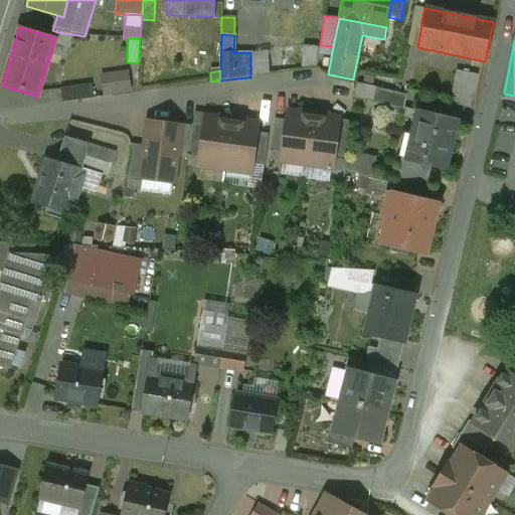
[(480,76),(457,72),(451,104),(474,108),(480,76)]
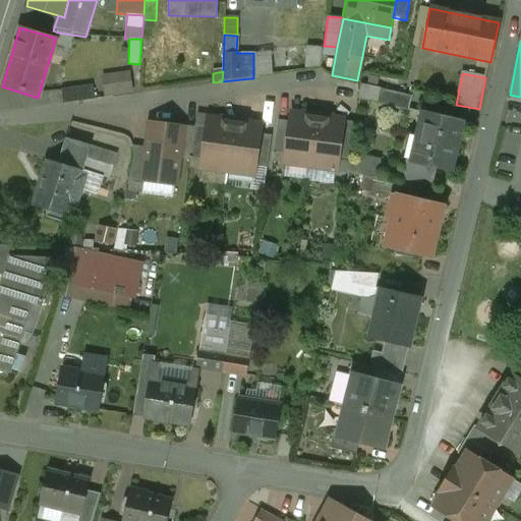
[(128,74),(103,78),(105,95),(130,92),(128,74)]
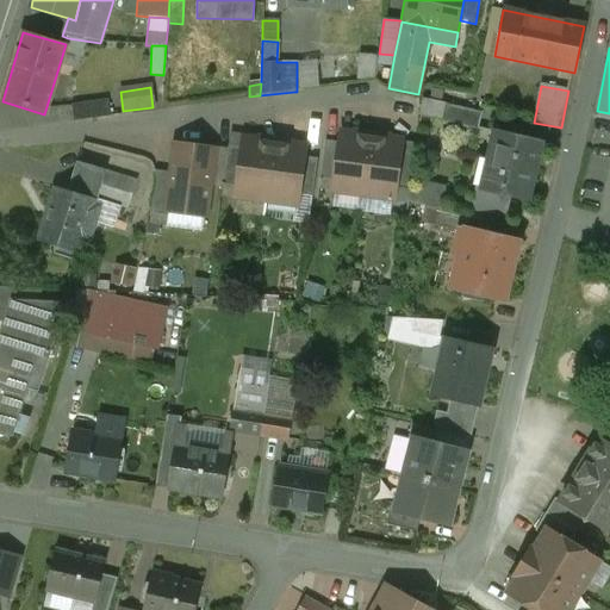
[(106,100),(72,105),(74,122),(109,117),(106,100)]
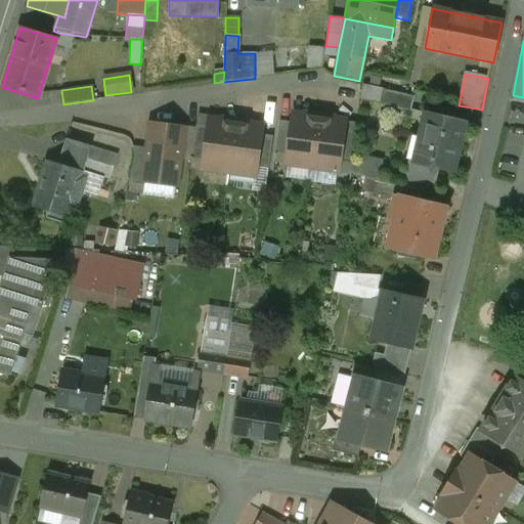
[(413,96),(382,90),(379,104),(410,112),(413,96)]
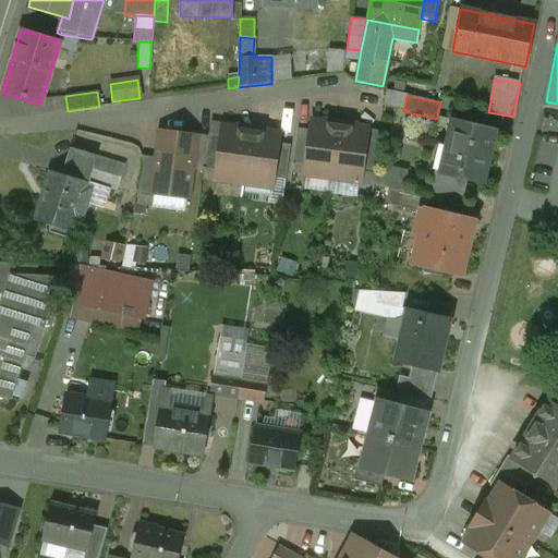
[(495,131),(452,121),(440,172),(440,173),(466,180),(482,183),(487,162),(485,162),(493,131),(495,132),(495,131)]
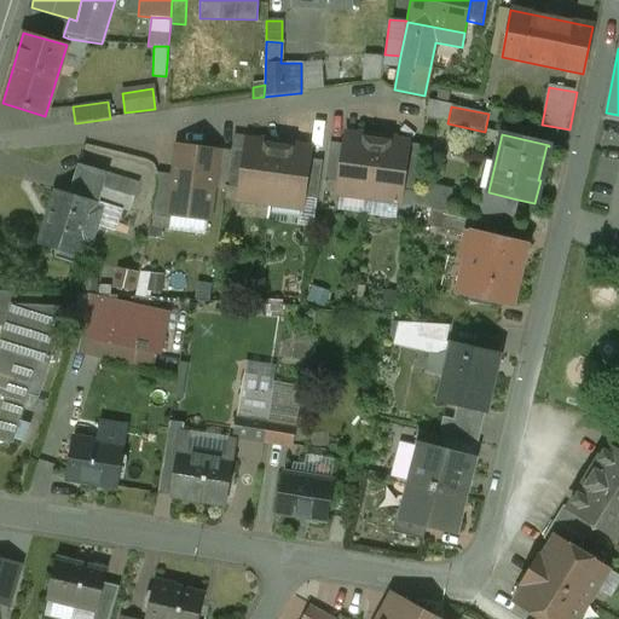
[(376,140),(345,136),(343,145),(339,184),(337,194),(368,197),(376,140)]
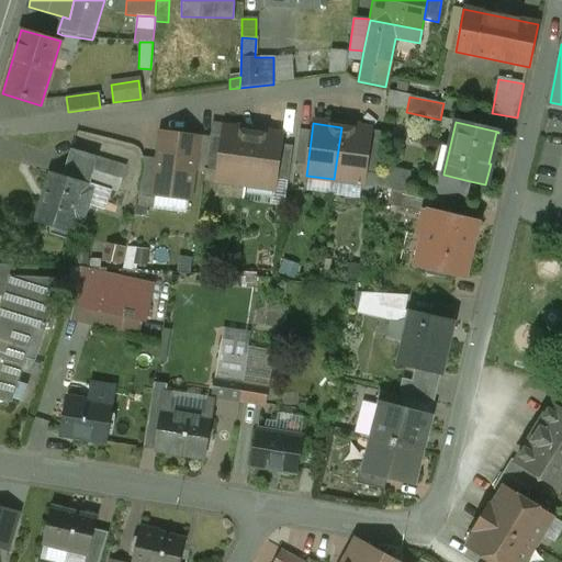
[(370,131),(341,127),(334,179),(362,183),(363,175),(369,139),(370,131)]
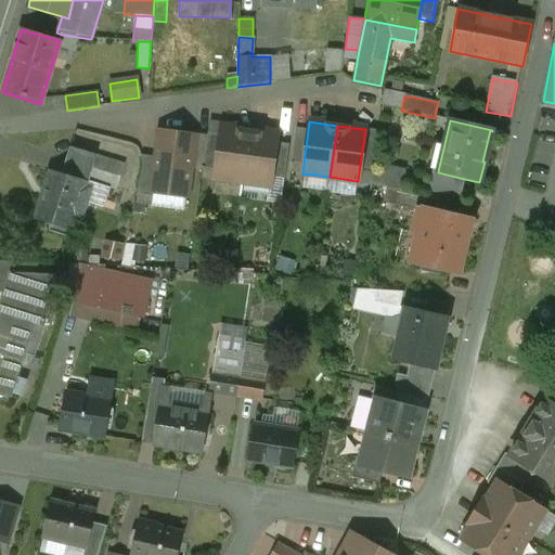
[(249,131),(221,127),(220,136),(215,170),(214,179),(242,182),(249,131)]
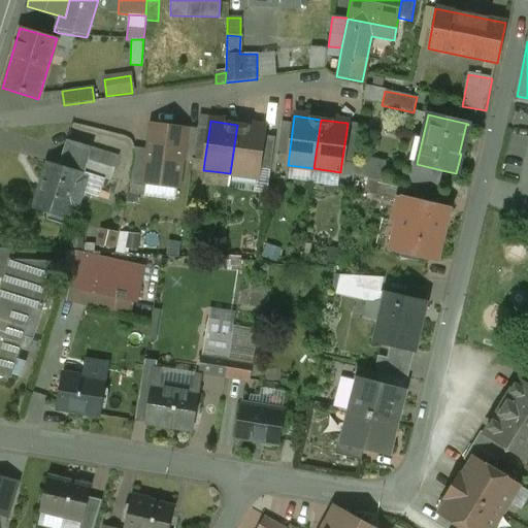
[(293,124),(281,123),(276,155),(289,157),(293,124)]
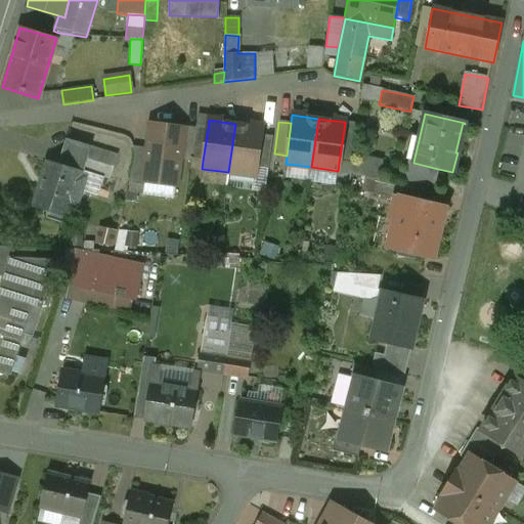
[(261,127),(235,124),(228,172),(255,176),(256,168),(260,135),(261,127)]
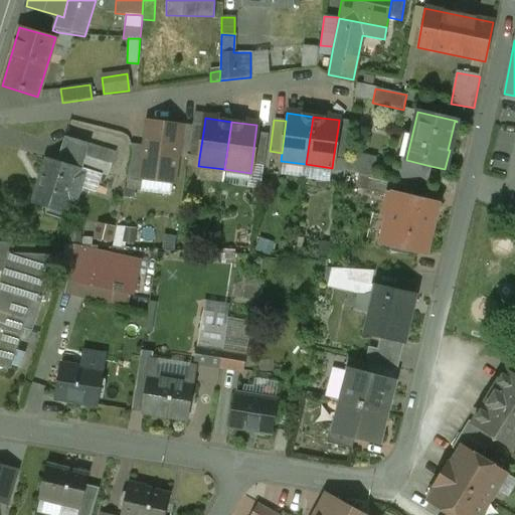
[(179,127),(148,123),(145,146),(141,174),(142,174),(142,178),(172,182),(177,146),(179,127)]
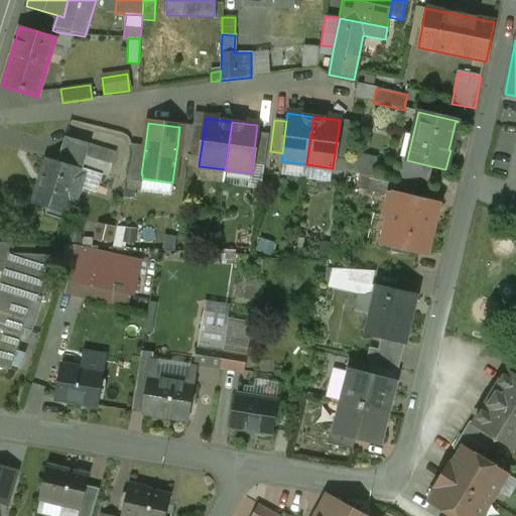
[(192,126),(180,124),(179,127),(177,146),(189,148),(192,126)]
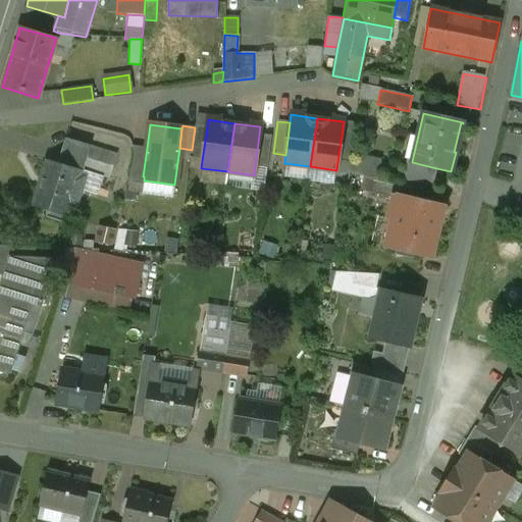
[(207,127),(195,125),(195,127),(192,150),(191,158),(202,160),(207,127)]
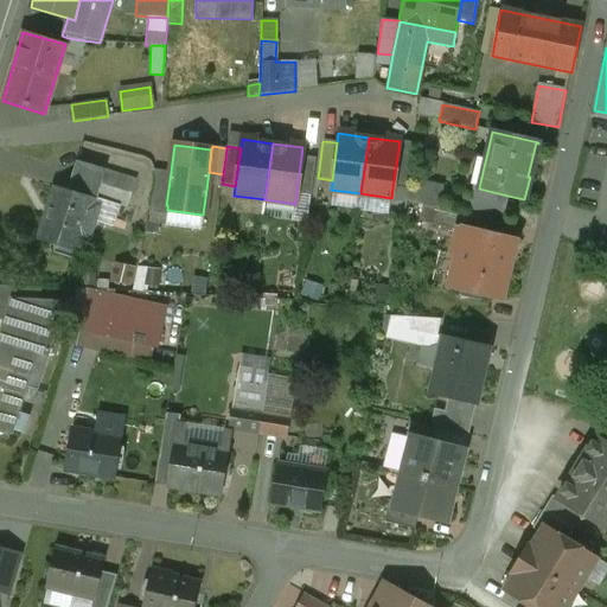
[(413,153),(398,151),(393,189),(407,190),(413,153)]
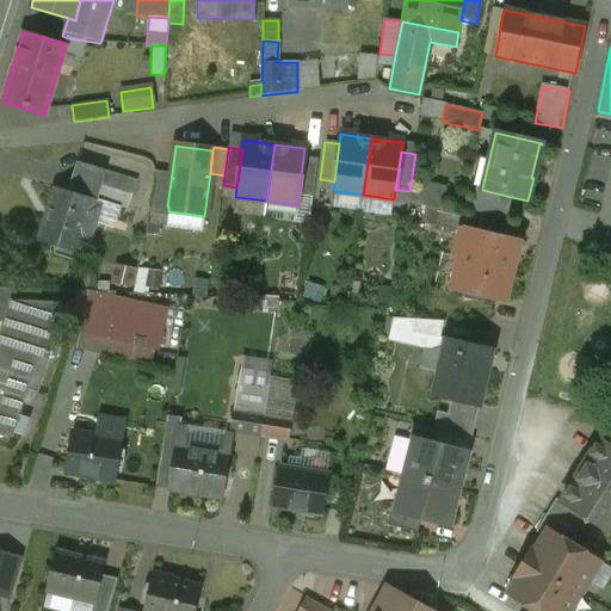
[(318,160),(303,158),(298,196),(313,197),(318,160)]
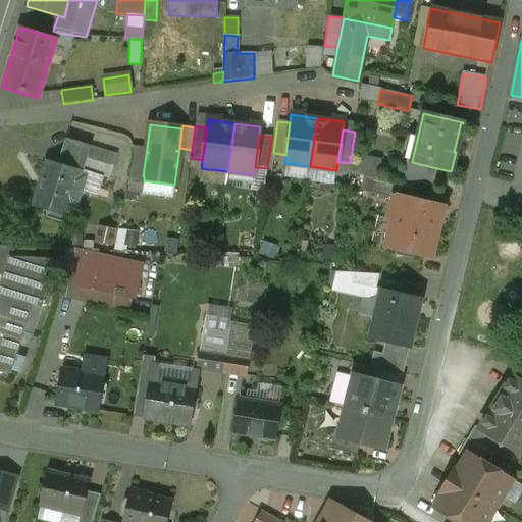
[(65,140),(57,165),(46,161),(32,206),(49,211),(47,217),(64,222),(69,205),(75,206),(85,177),(79,175),(81,170),(109,178),(116,155),(65,140)]
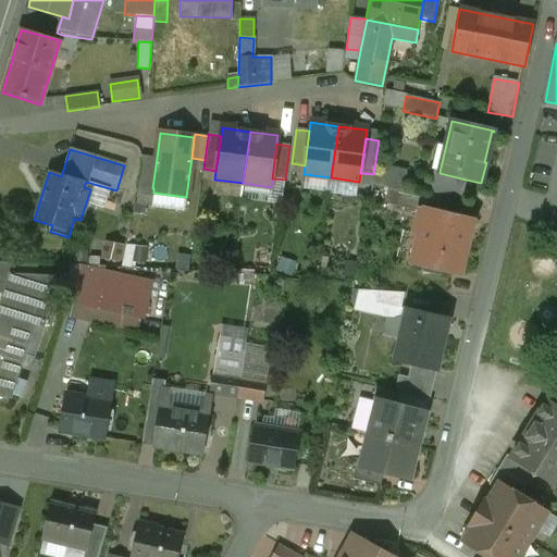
[(157,158),(140,156),(140,157),(143,166),(137,195),(152,197),(153,193),(153,188),(152,188),(157,158)]
